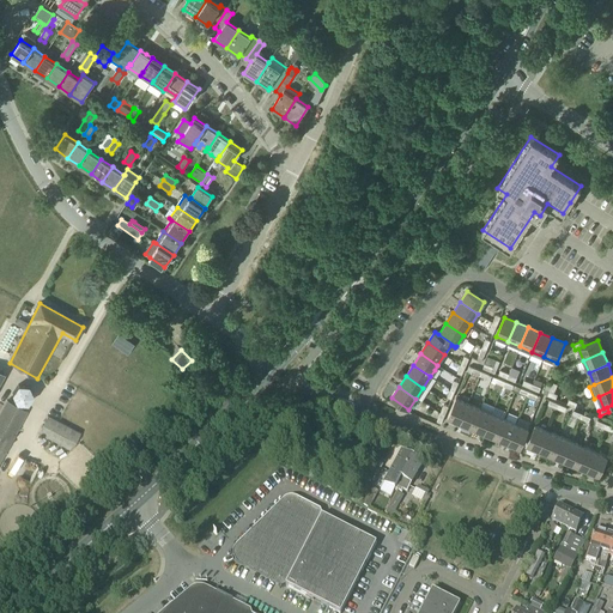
[(459,423),(467,404),(456,399),(448,418),(459,423)]
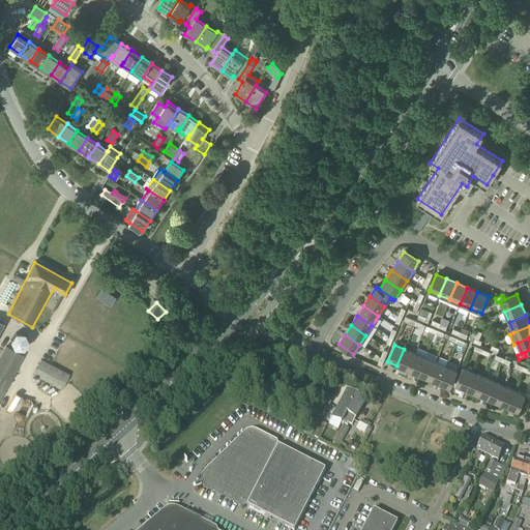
[(0,400),(24,355),(5,346),(0,355),(0,400)]
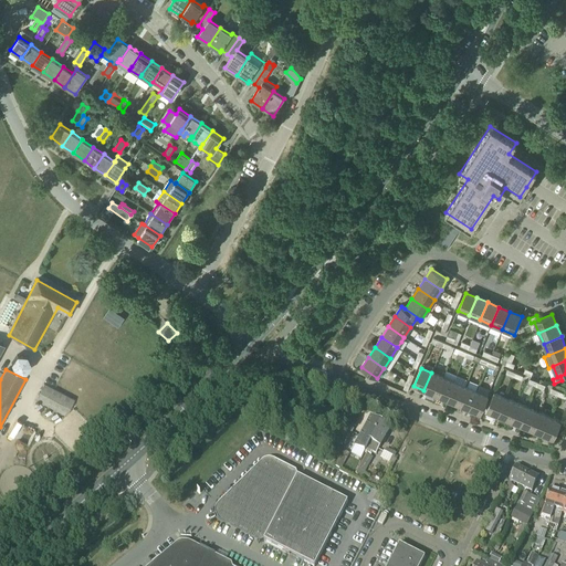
[(436,396),(443,377),(431,373),(423,390),(436,396)]
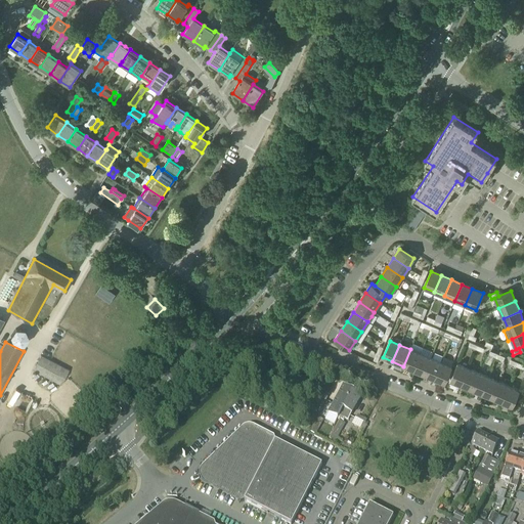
[(410,349),(403,366),(413,370),(421,354),(410,349)]
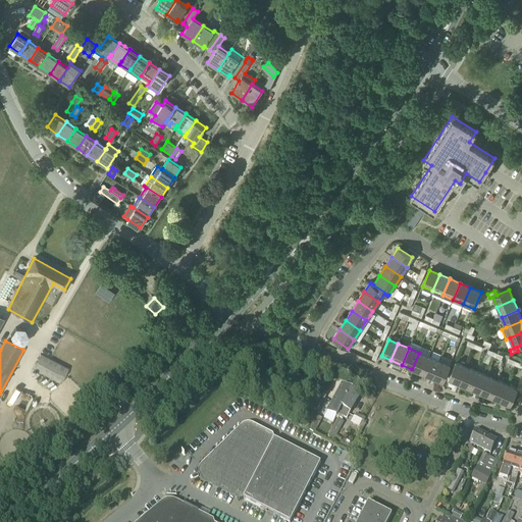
[(422,373),(429,357),(419,353),(412,369),(422,373)]
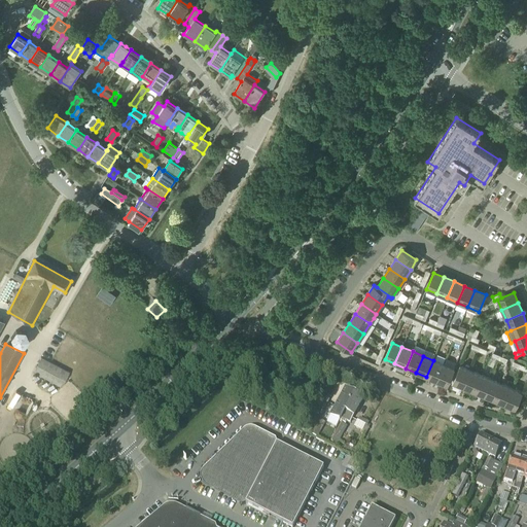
[(62,387),(69,373),(41,358),(33,373),(62,387)]
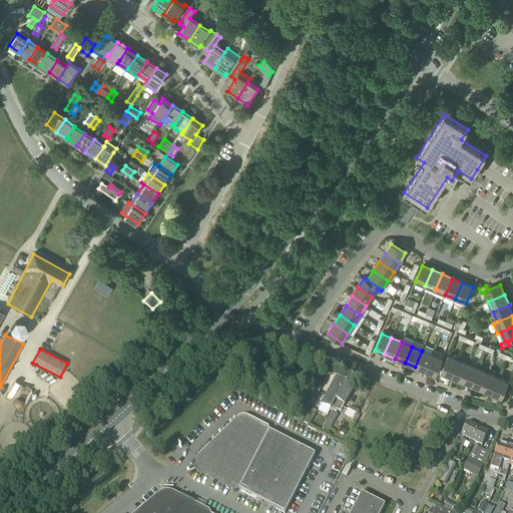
[(422,351),(415,367),(425,371),(431,355),(422,351)]
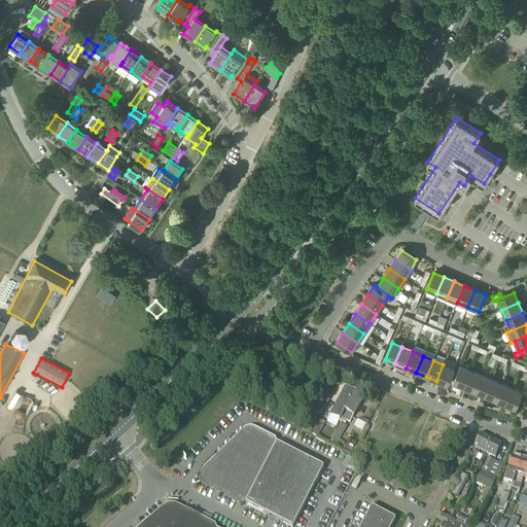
[(443,364),(436,381),(447,386),(454,370),(443,364)]
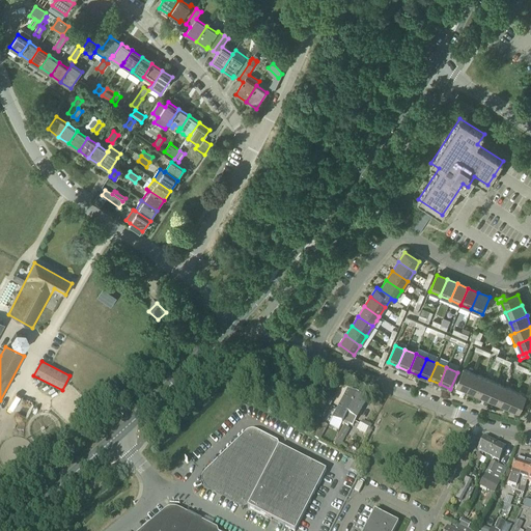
[(467,391),(474,373),(463,369),(455,386),(467,391)]
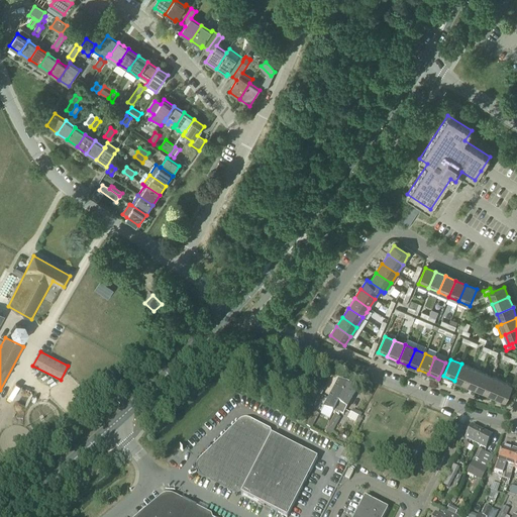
[(464,385),(472,368),(461,364),(454,381),(464,385)]
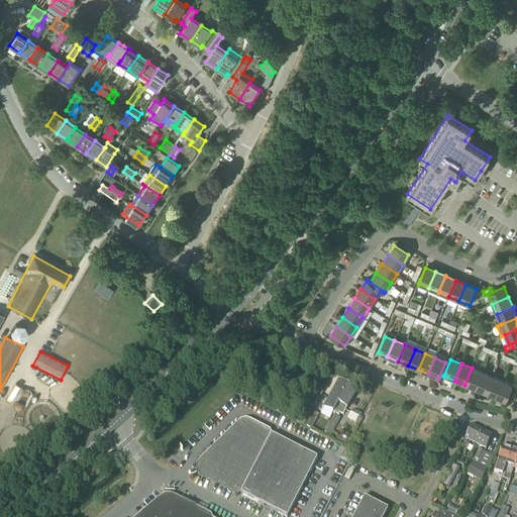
[(472,368),(464,385),(475,389),(481,372),(472,368)]
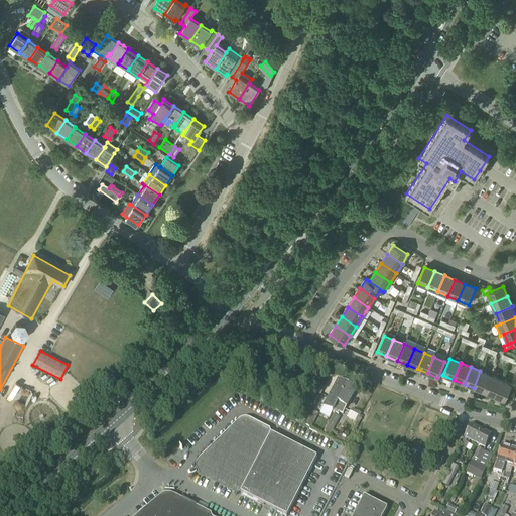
[(484,392),(490,376),(480,371),(474,388),(484,392)]
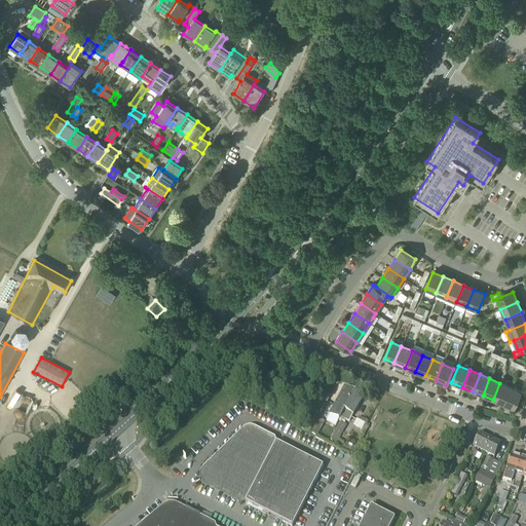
[(499,383),(493,400),(503,404),(511,387),(499,383)]
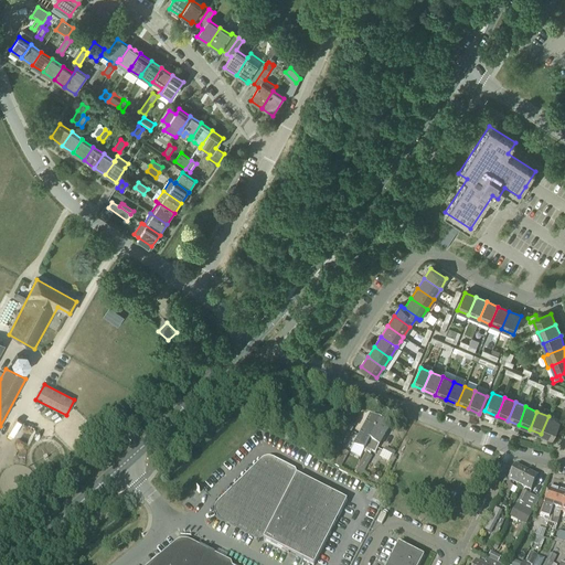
[(548,416),(541,434),(552,438),(560,420),(548,416)]
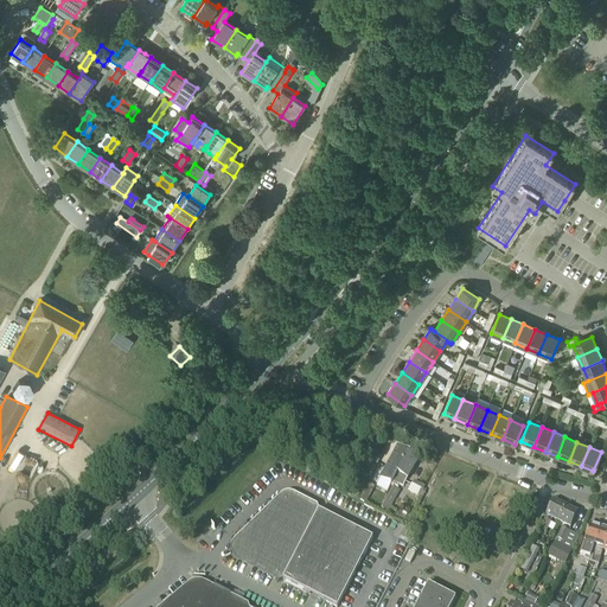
[(408,455),(398,449),(382,480),(391,486),(394,481),(408,455)]
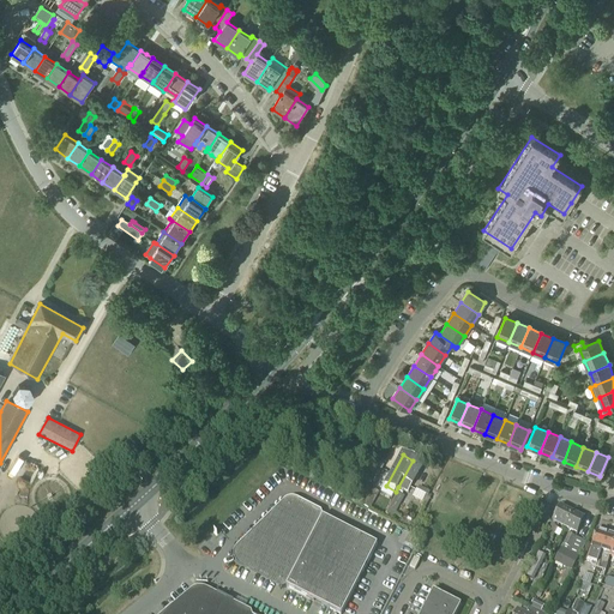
[(413,461),(398,487),(409,493),(423,465),(413,461)]
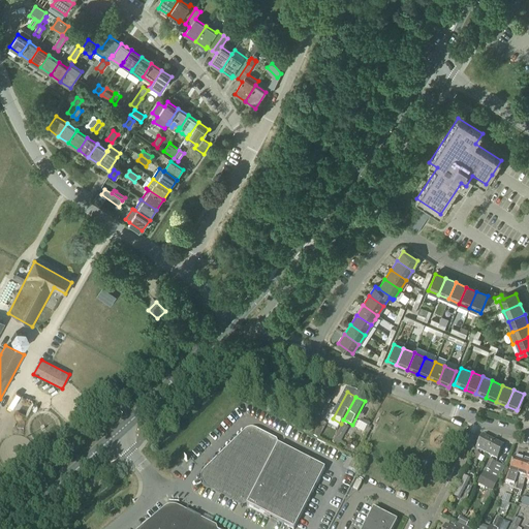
[(318,439),(327,425),(320,422),(312,436),(318,439)]
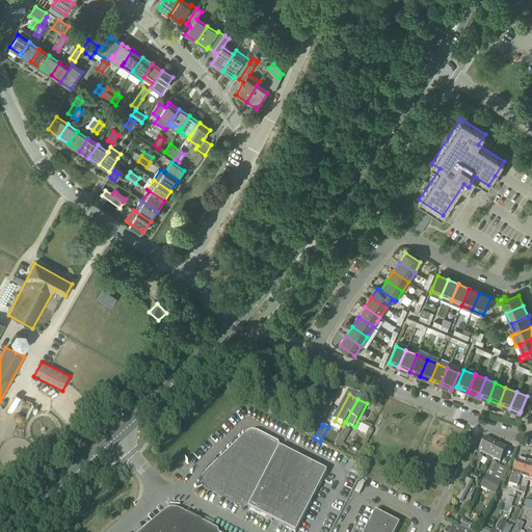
[(340,449),(350,430),(344,427),(337,441),(340,443),(337,448),(340,449)]
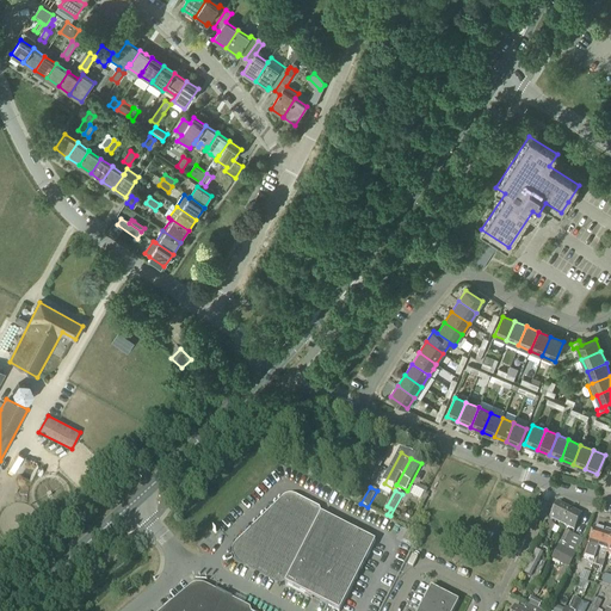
[(335,610),(340,610),(363,569),(376,543),(295,501),(292,500),(287,501),(284,504),(240,547),(239,548),(236,550),(236,554),(236,556),(238,559),(240,561),(242,562),(279,581),(281,586),(285,585),(335,610)]
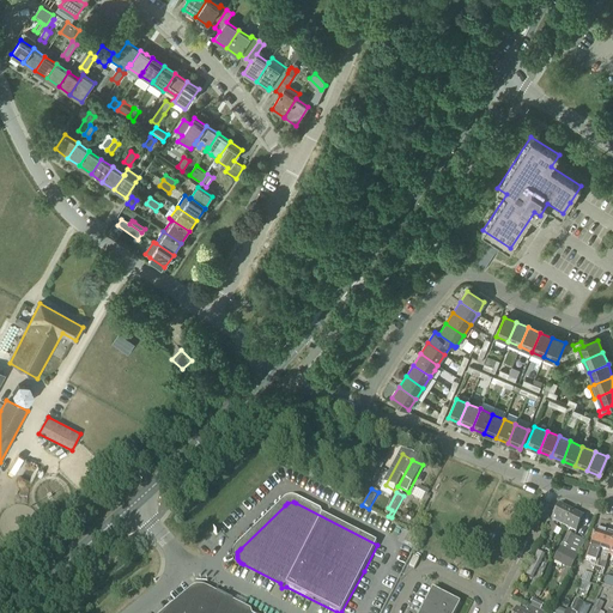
[(576,534),(584,519),(560,507),(550,526),(545,536),(552,539),(557,529),(556,528),(558,525),(570,530),(569,534),(563,545),(560,548),(553,562),(565,568),(559,577),(560,578),(558,583),(563,586),(571,571),(584,542),(575,538),(576,534)]
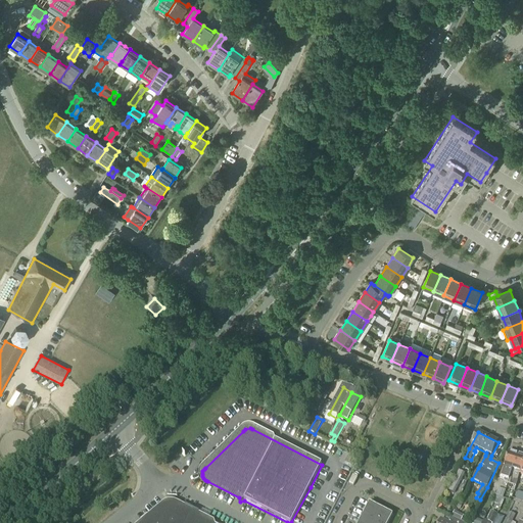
[(339,463),(351,469),(357,459),(343,453),(339,463)]
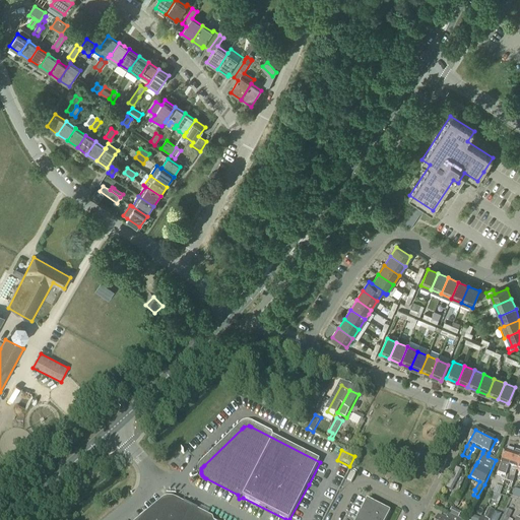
[(502,477),(501,480),(505,481),(512,462),(511,461),(513,457),(514,458),(515,453),(506,450),(498,476),(502,477)]
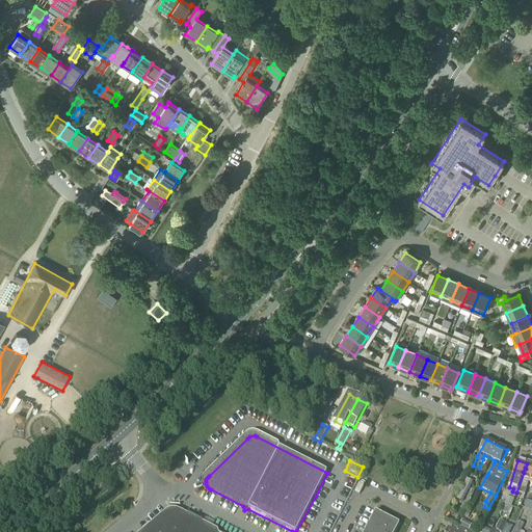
[(524,473),(516,493),(521,494),(523,488),(526,490),(529,482),(530,482),(531,474),(531,464),(527,463),(526,469),(525,468),(523,472),(524,473)]
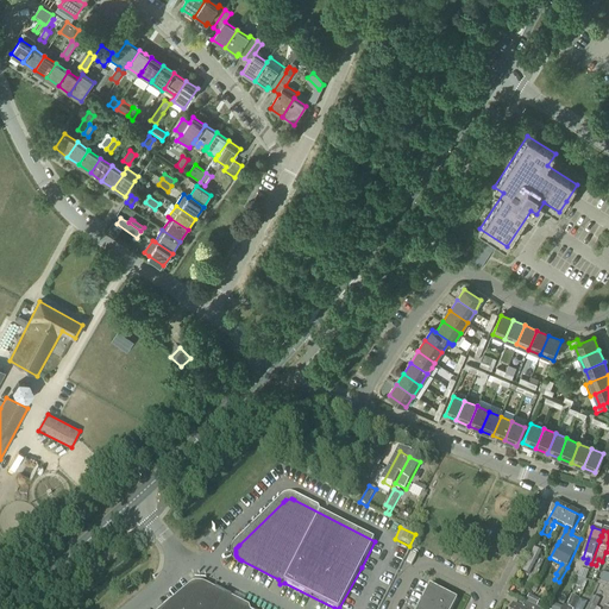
[(533,585),(545,559),(540,557),(545,547),(537,544),(533,550),(534,551),(522,575),(529,578),(527,583),(533,585)]
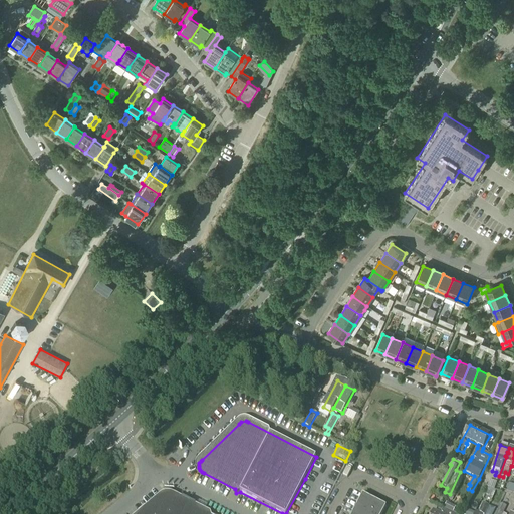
[(484,494),(488,496),(494,490),(487,488),(484,494)]
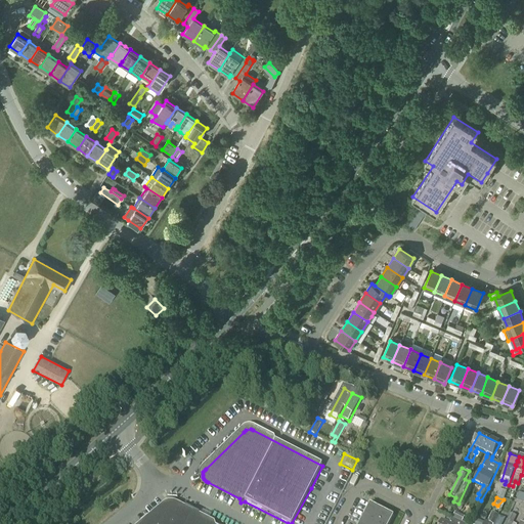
[(390,523),(394,517),(369,505),(359,523),(390,523)]
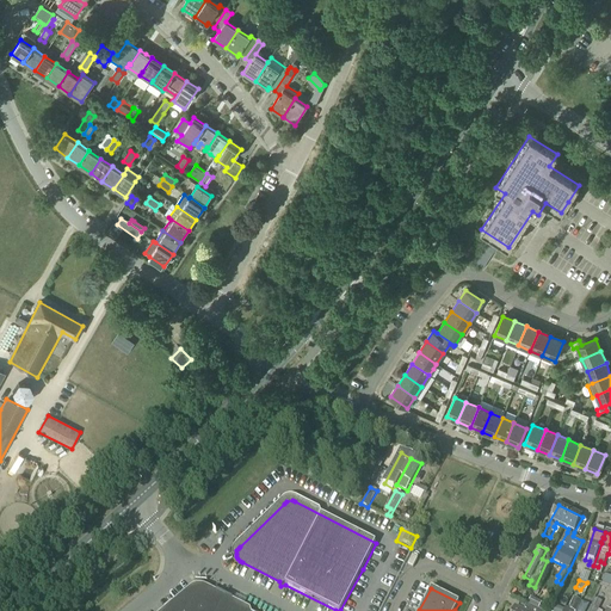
[(250,610),(250,609),(245,610),(205,591),(203,590),(201,590),(197,590),(195,590),(192,592),(168,610),(250,610)]
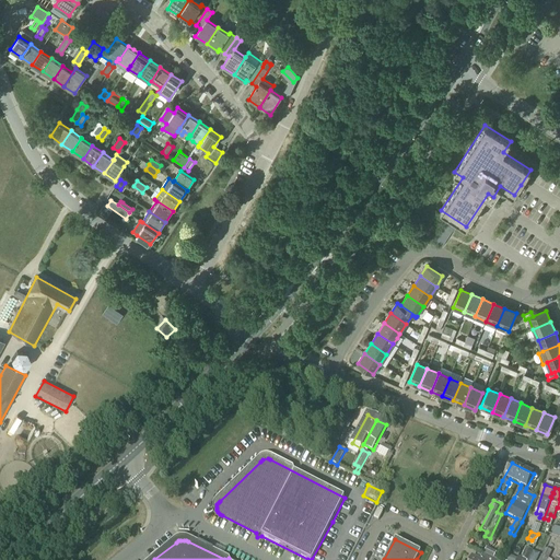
[(525,548),(521,559),(524,559),(528,559),(533,551),(525,548)]
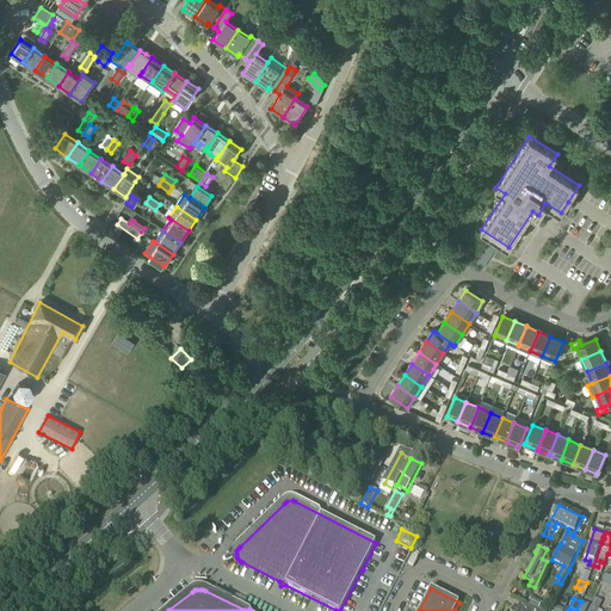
[(602,603),(594,599),(588,610),(600,610),(598,610),(602,603)]
